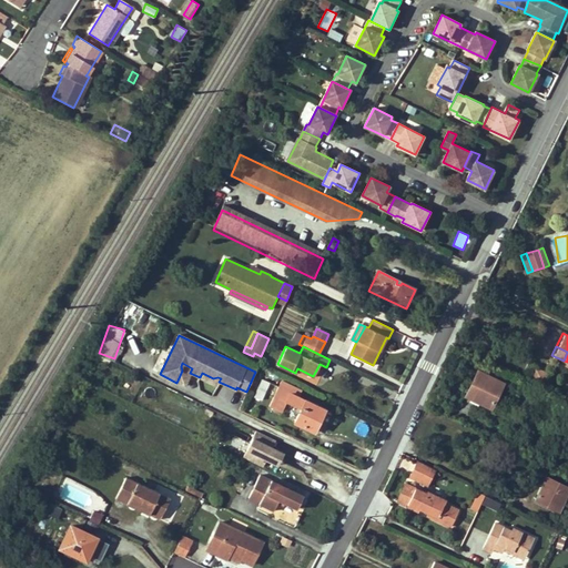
[(182,371),(176,383),(183,386),(190,373),(192,368),(182,363),(181,366),(182,371)]
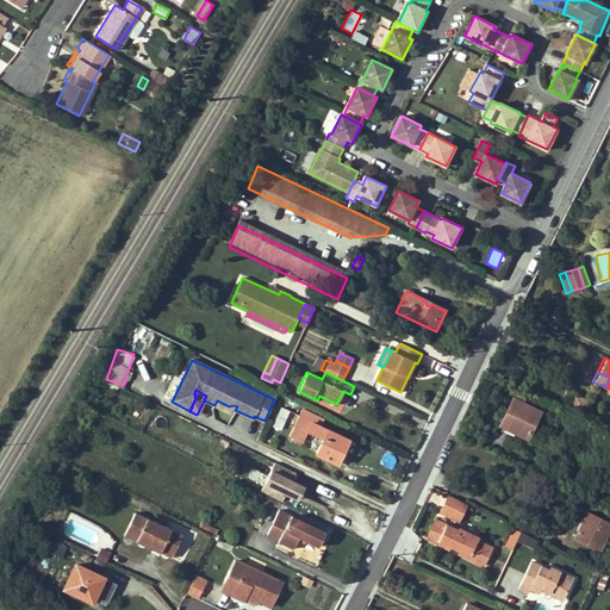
[(576,393),(571,400),(585,406),(589,399),(576,393)]
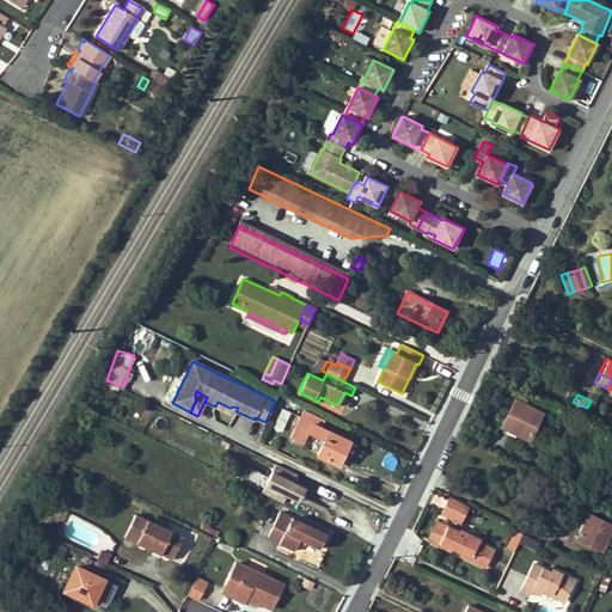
[(519,436),(519,434),(530,439),(543,412),(515,399),(505,423),(516,428),(514,434),(519,436)]
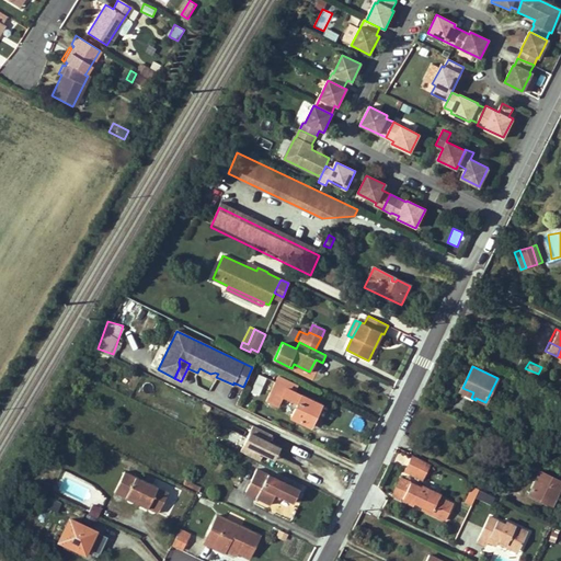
[(199,368),(197,373),(214,381),(216,377),(218,374),(215,373),(210,374),(199,368)]
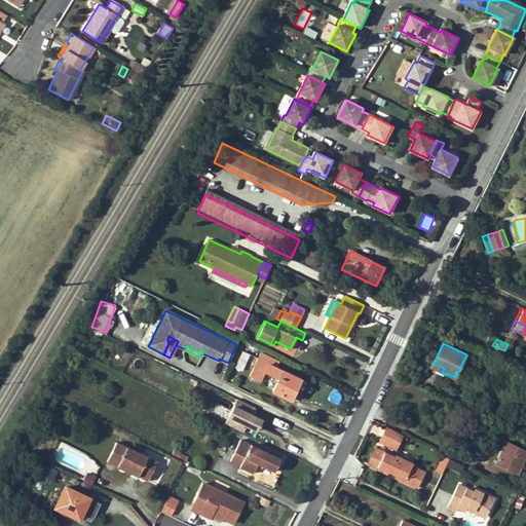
[(508,361),(514,349),(508,346),(501,358),(508,361)]
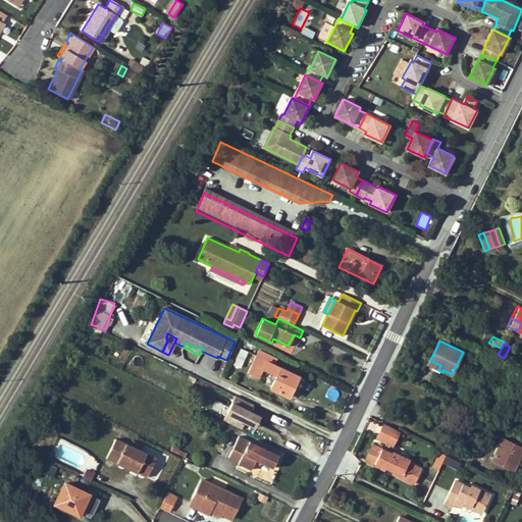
[(249,351),(242,348),(238,357),(244,360),(249,351)]
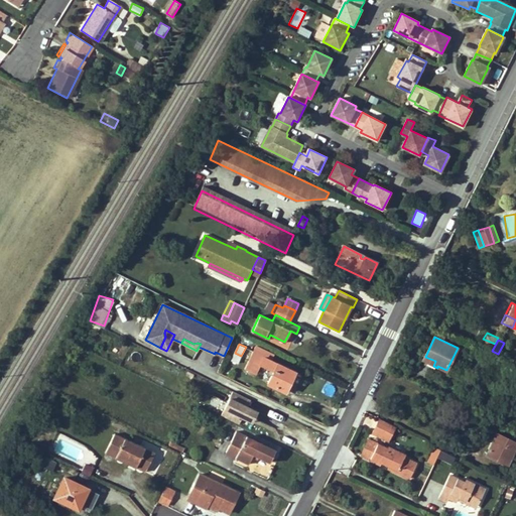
[(274,371),(268,383),(268,384),(286,393),(292,379),(288,378),(291,371),(271,361),(274,355),(256,346),(245,369),(256,374),(261,364),(264,365),(274,371)]
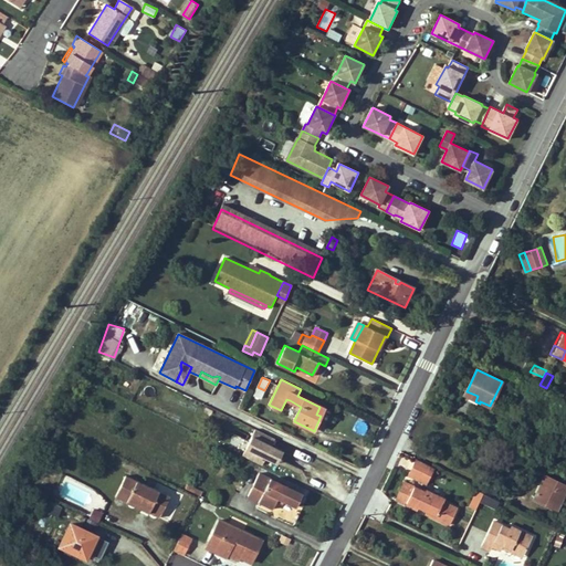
[(520,384),(517,389),(524,392),(527,387),(520,384)]
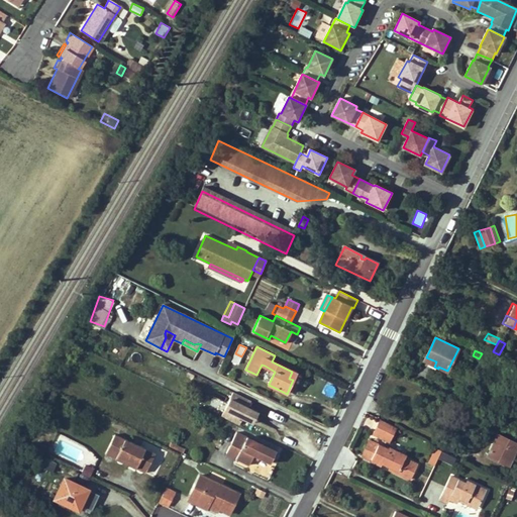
[(475,366),(479,358),(473,355),(469,363),(475,366)]
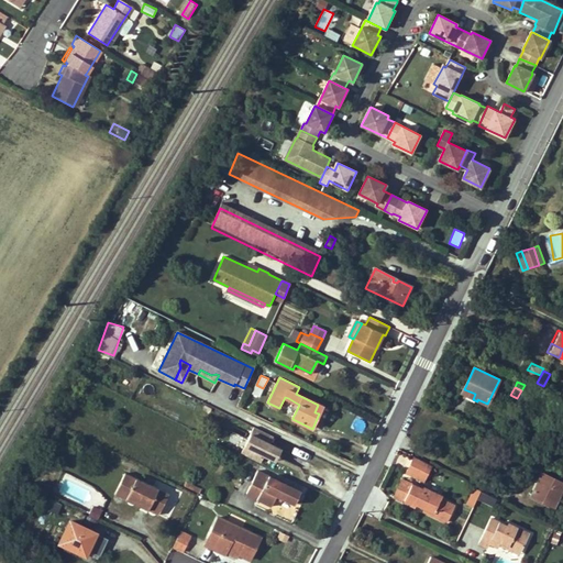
[(462,394),(473,399),(475,394),(464,389),(462,394)]
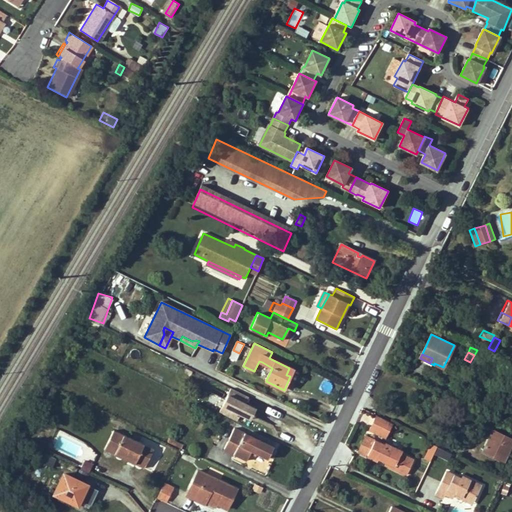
[(393,423),(376,415),(369,429),(386,437),(393,423)]
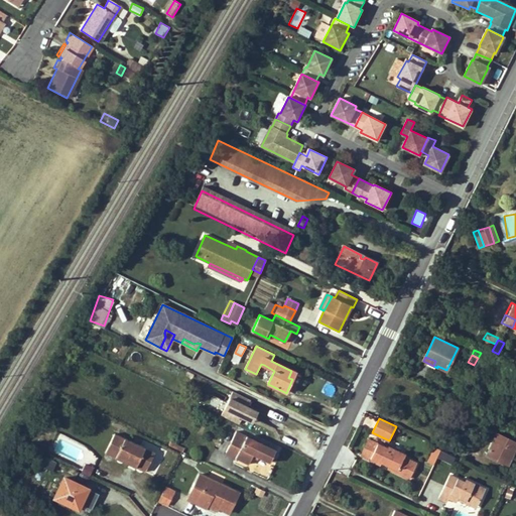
[(258,459),(259,457),(270,462),(275,450),(236,431),(226,453),(237,459),(249,464),(253,457),(258,459)]
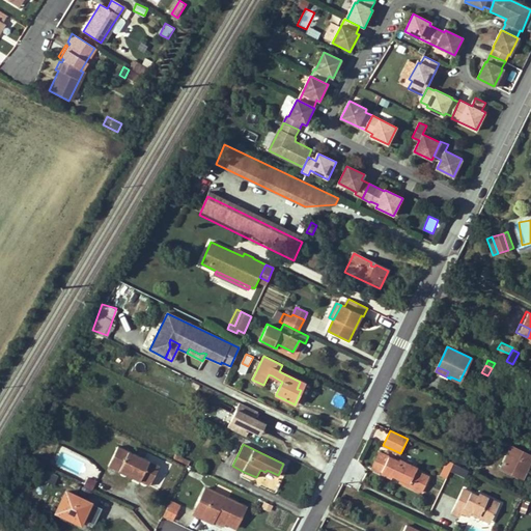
[(118,446),(109,467),(135,479),(138,474),(142,476),(140,481),(150,485),(160,466),(118,446)]
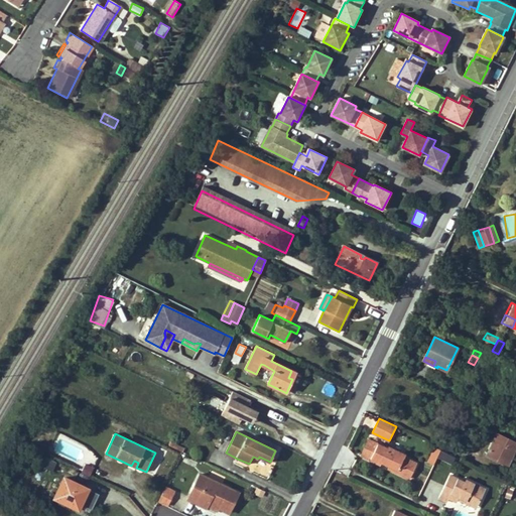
[(488,454),(494,457),(495,454),(509,461),(515,445),(515,442),(498,434),(488,454)]
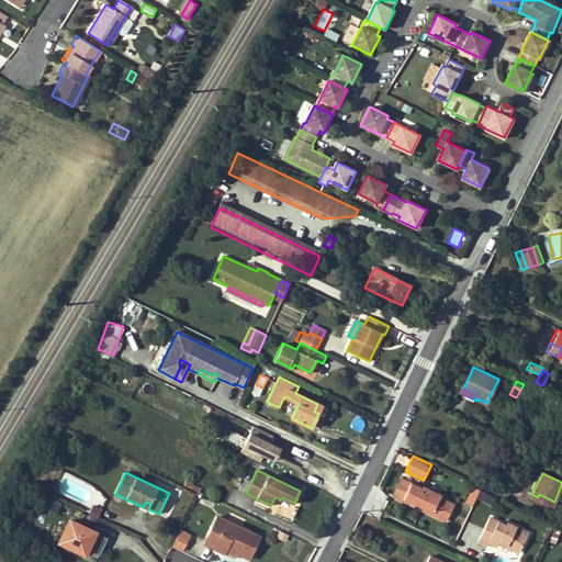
[(412,484),(402,479),(393,496),(403,502),(412,484)]
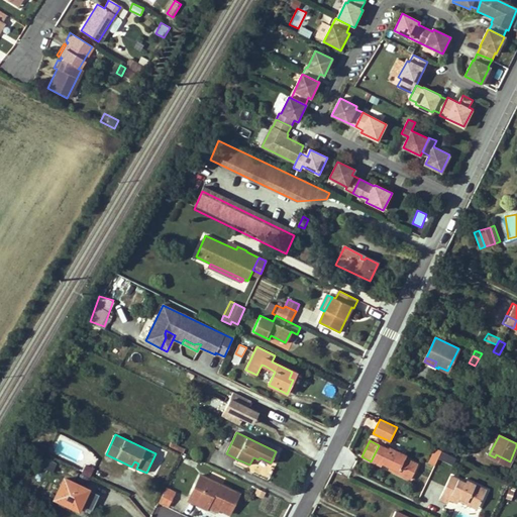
[(410,480),(417,464),(404,458),(406,455),(389,447),(389,449),(379,445),(371,461),(381,466),(382,462),(391,467),(398,470),(396,474),(410,480)]
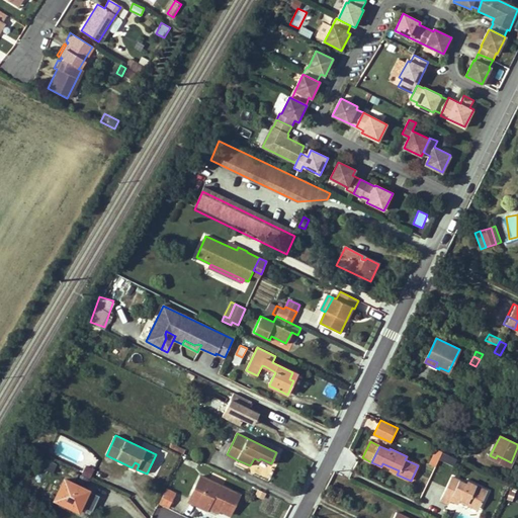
[(442,453),(440,459),(454,462),(455,457),(442,453)]
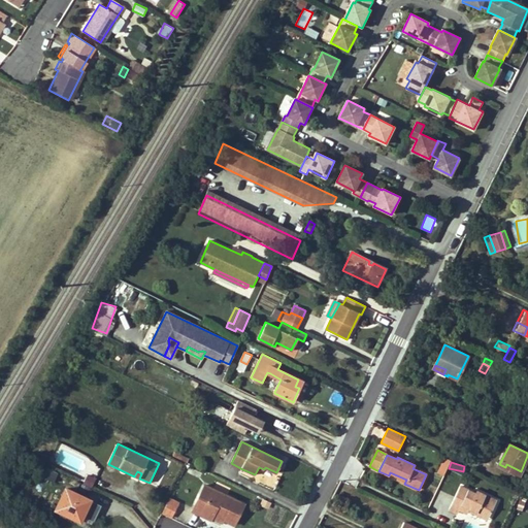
[(505,467),(504,470),(519,476),(521,471),(506,464),(505,467)]
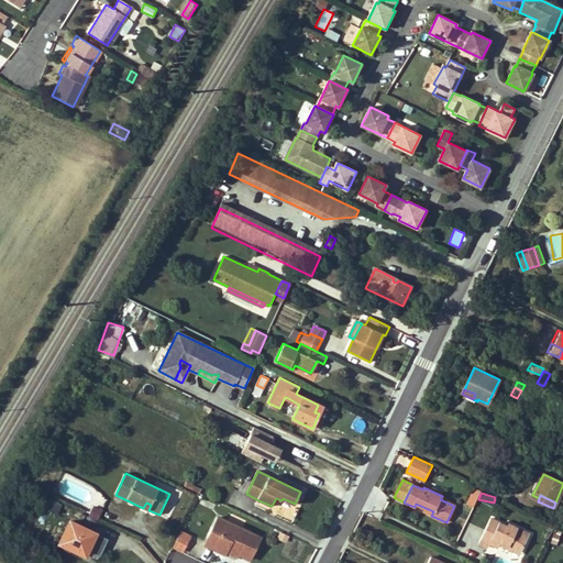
[(56,512),(61,504),(50,498),(44,507),(56,512)]
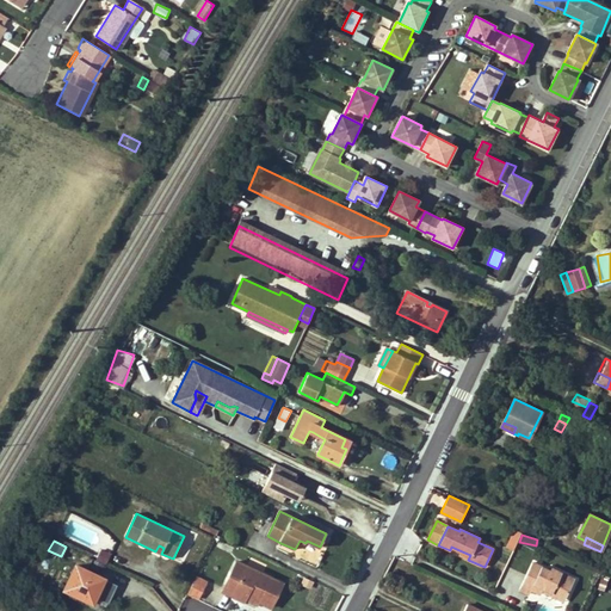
[(100,548),(96,559),(105,563),(110,551),(100,548)]
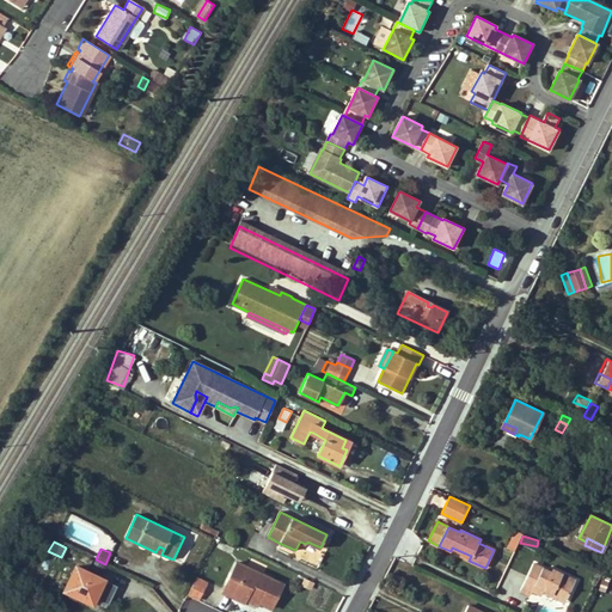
[(92,605),(105,574),(72,560),(59,589),(92,605)]
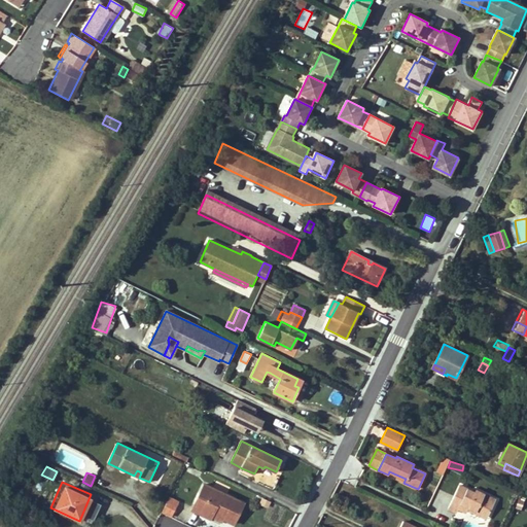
[(210,519),(213,514),(234,524),(244,503),(226,495),(225,497),(214,491),(215,489),(214,488),(205,484),(192,511),(210,519)]
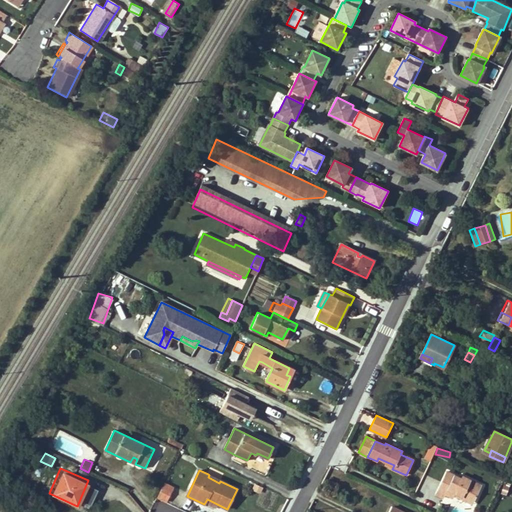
[(446,472),(435,495),(444,499),(445,495),(453,498),(454,496),(455,493),(473,502),(481,485),(462,476),(461,479),(446,472)]
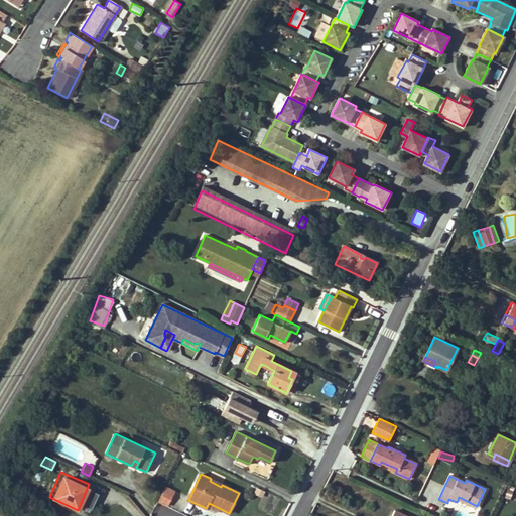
[(157,502),(167,506),(174,489),(164,485),(157,502)]
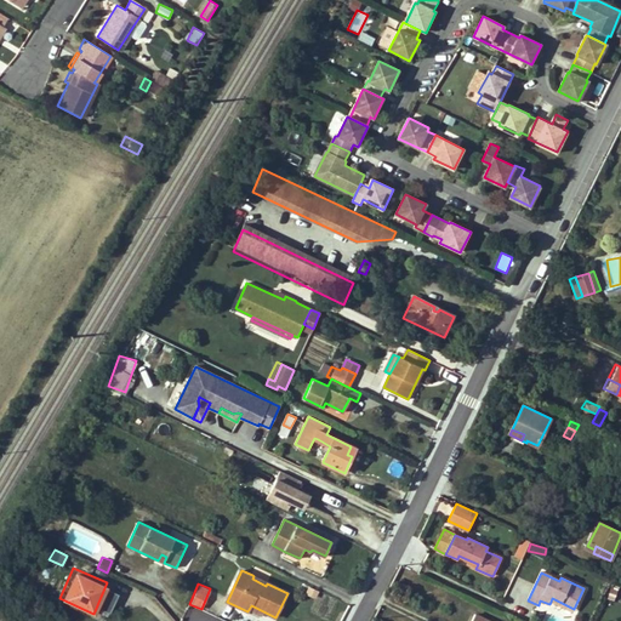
[(104,619),(117,592),(106,587),(93,615),(104,619)]
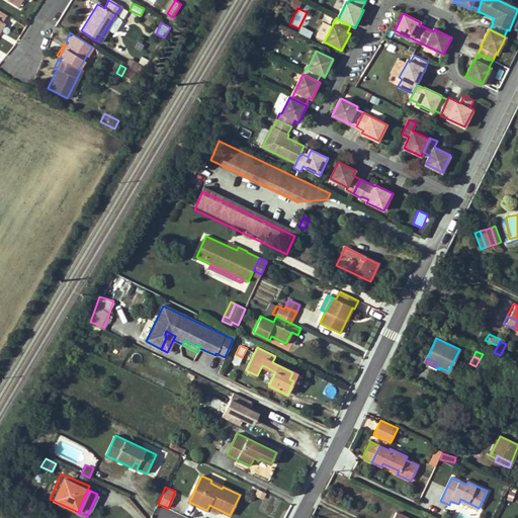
[(479,508),(460,499),(459,502),(478,510),(479,508)]
